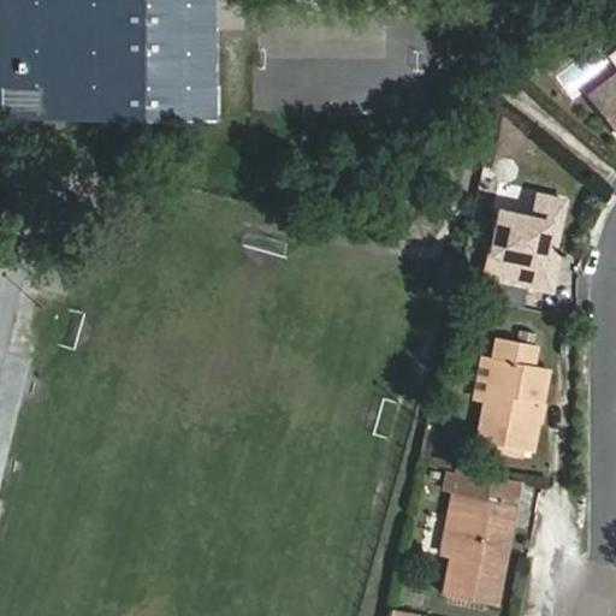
[(0,0),(0,114),(209,116),(209,31),(191,30),(191,0),(0,0)]
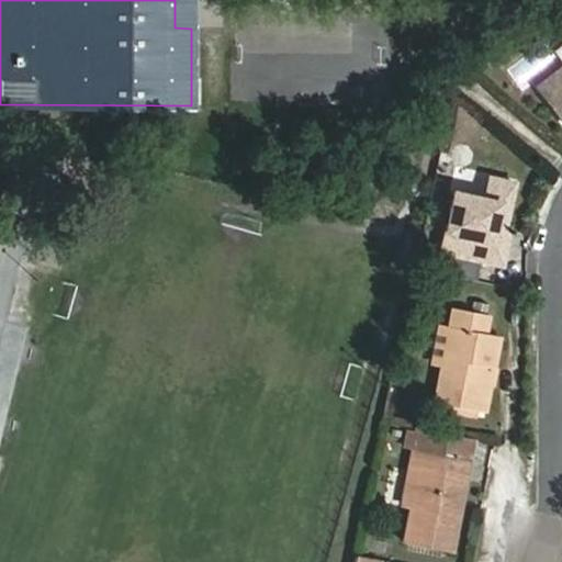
[(561,64),(536,85),(561,119),(561,64)]
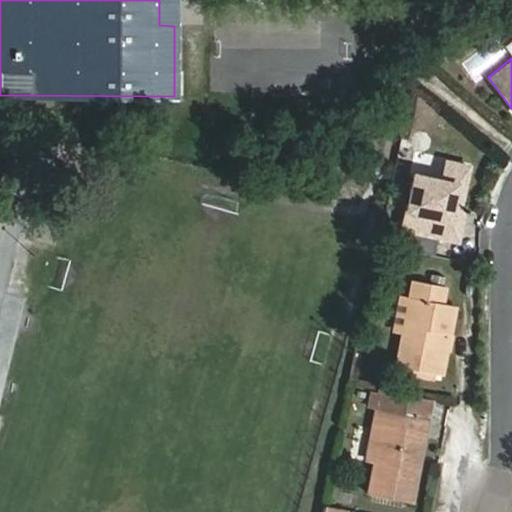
[(441,181),(412,175),(401,229),(456,241),(461,221),(456,220),(457,212),(467,166),(445,161),(441,181)]
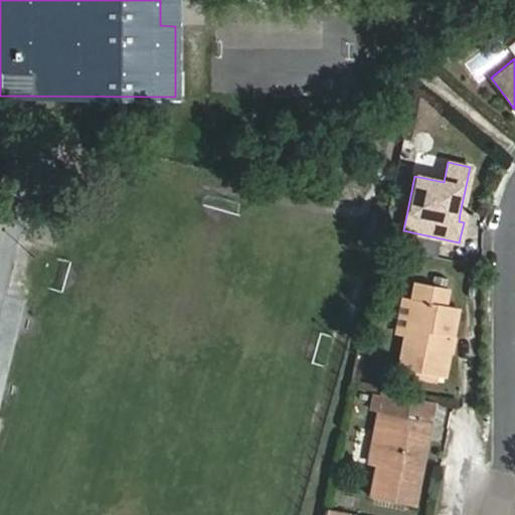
[(445,305),(448,291),(414,284),(397,368),(435,375),(442,344),(451,346),(459,308),(445,305)]
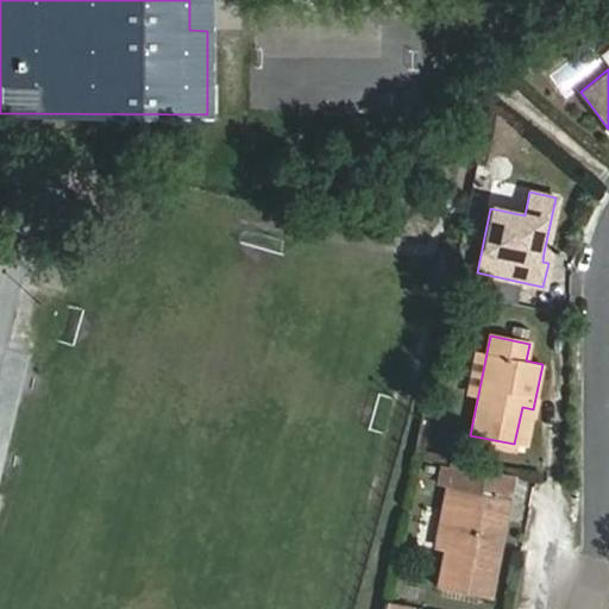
[(466,472),(463,489),(509,498),(514,475),(469,465),(466,472)]
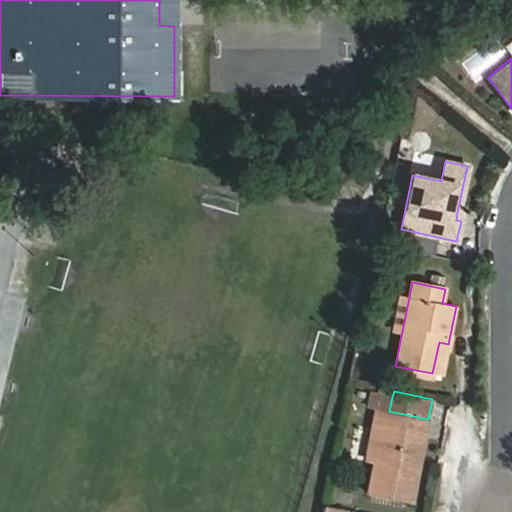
[(366,461),(374,462),(368,494),(411,502),(428,419),(389,411),(392,397),(372,393),(369,407),(376,409),(366,461)]
